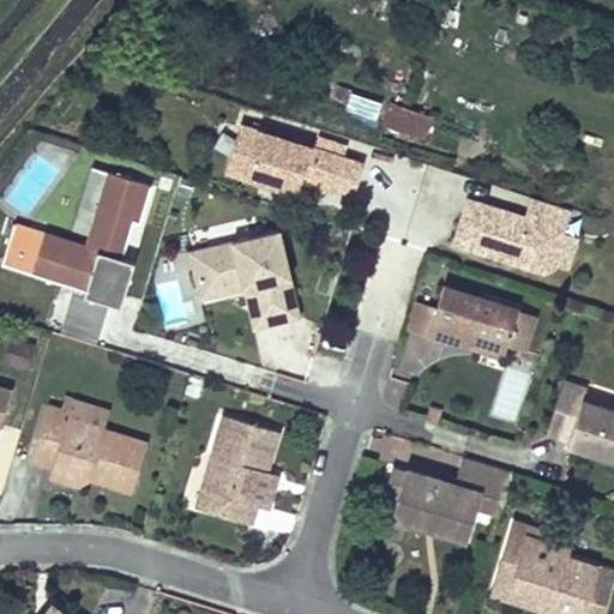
[(349,89),(344,108),(374,118),(380,98),(349,89)]
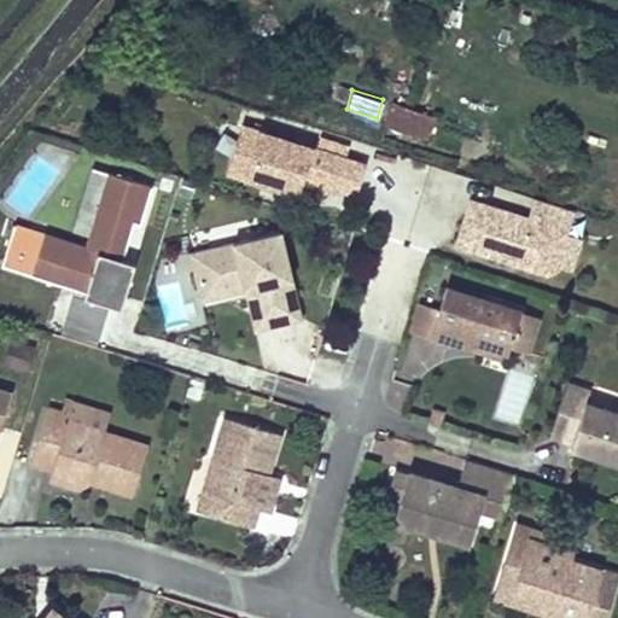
[(430,143),(438,122),(397,106),(390,127),(430,143)]
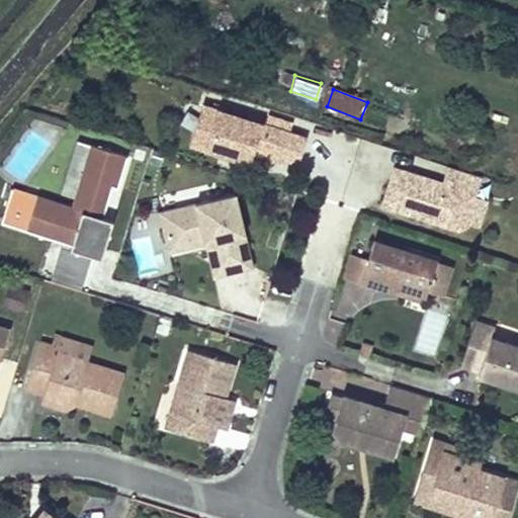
[(265,132),(189,107),(183,126),(197,132),(192,147),(220,155),(229,158),(246,163),(249,154),(271,161),(282,159),(296,163),(303,143),(287,138),(290,128),(268,121),(265,132)]
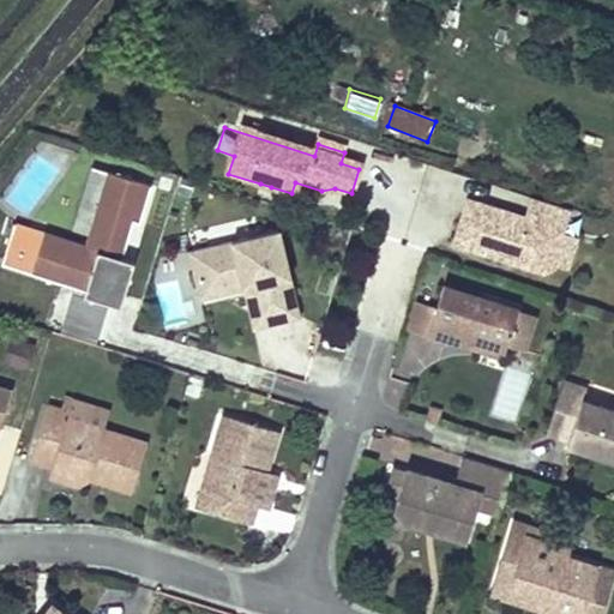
[(43,236),(31,276),(85,293),(83,298),(120,309),(134,265),(122,260),(133,223),(140,226),(152,188),(109,176),(86,250),(43,236)]
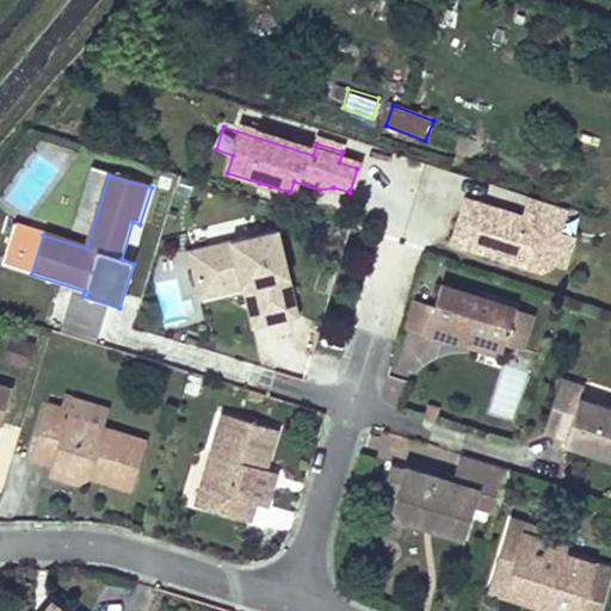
[(269,193),(270,186),(259,183),(257,190),(269,193)]
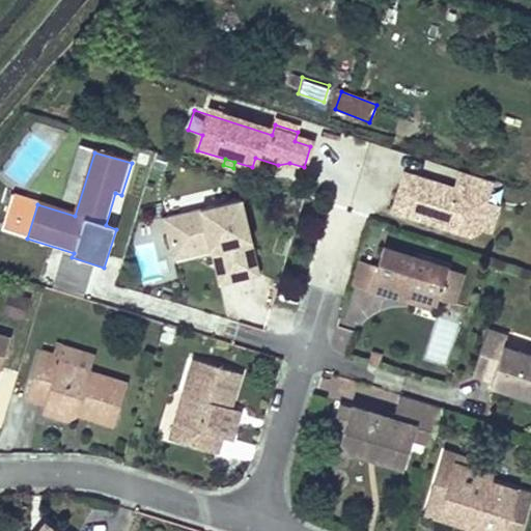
[(425,178),(401,170),(388,212),(434,226),(441,223),(444,229),(466,235),(472,232),(476,222),(483,197),(487,186),(455,175),(451,186),(446,185),(440,188),(424,183),(425,178)]
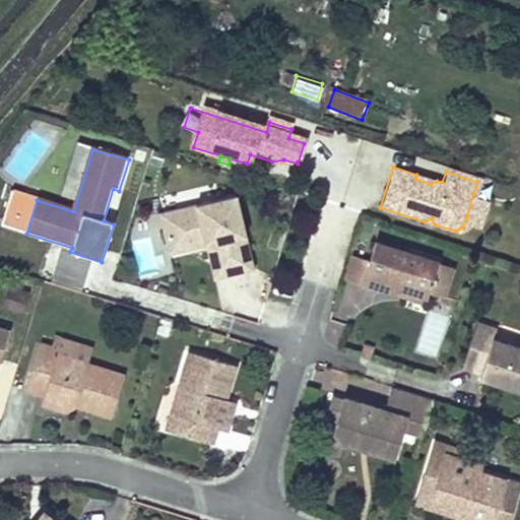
[(437,181),(416,175),(415,179),(431,184),(437,181)]
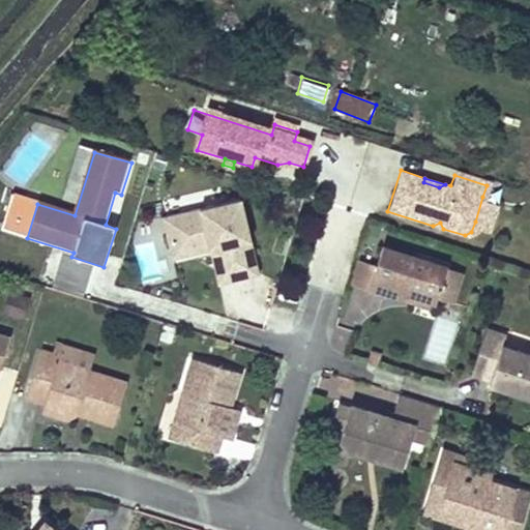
[(37,204),(12,196),(1,230),(27,238),(37,204)]
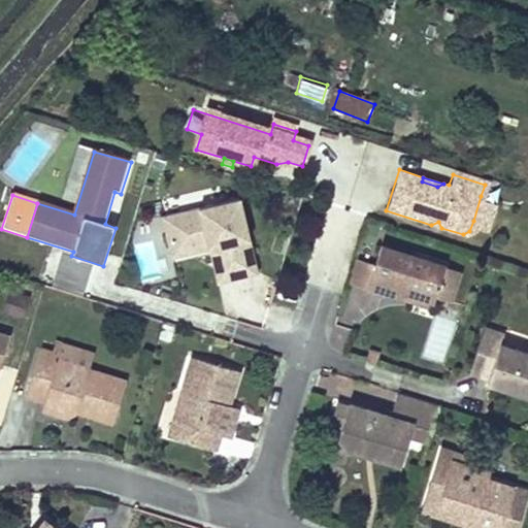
[(492,199),(481,196),(473,221),(485,224),(492,199)]
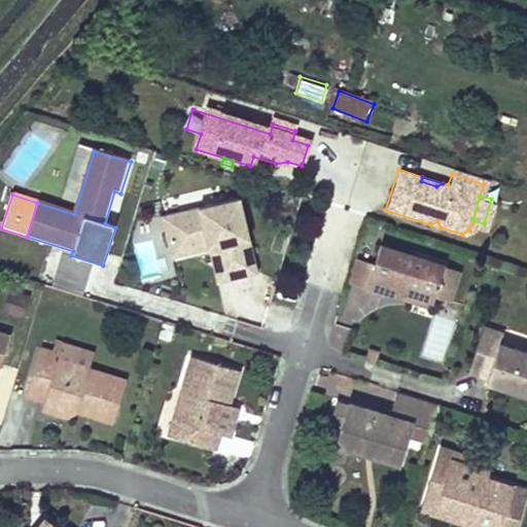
[(163,220),(171,252),(207,243),(210,252),(218,250),(227,284),(259,276),(240,201),(163,220)]
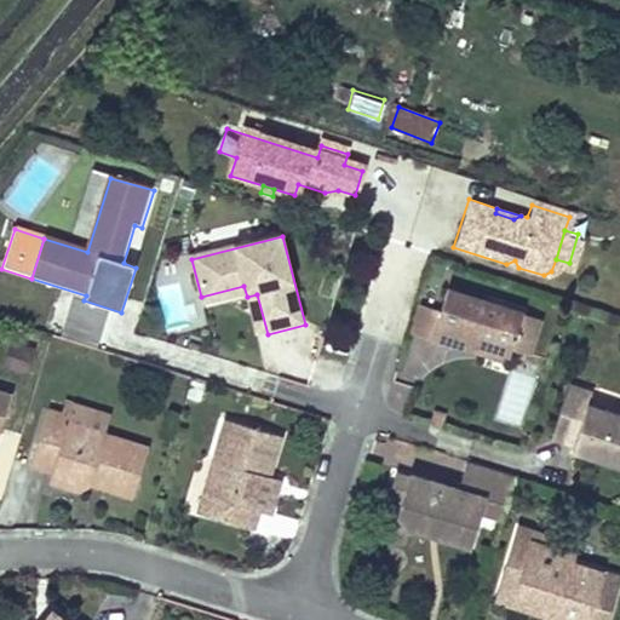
[(244,286),(201,297),(204,308),(247,297),(244,286)]
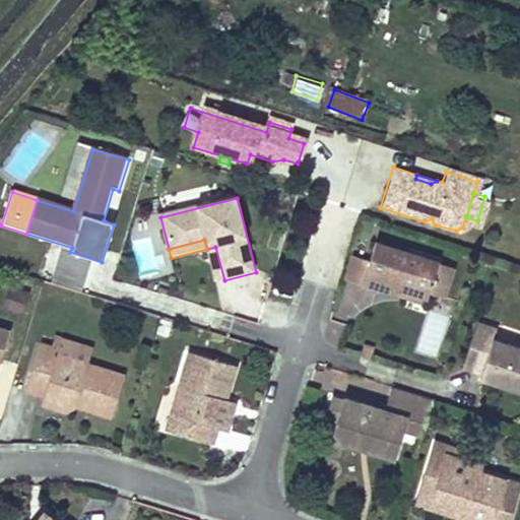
[(215,247),(207,249),(215,282),(224,280),(215,247)]
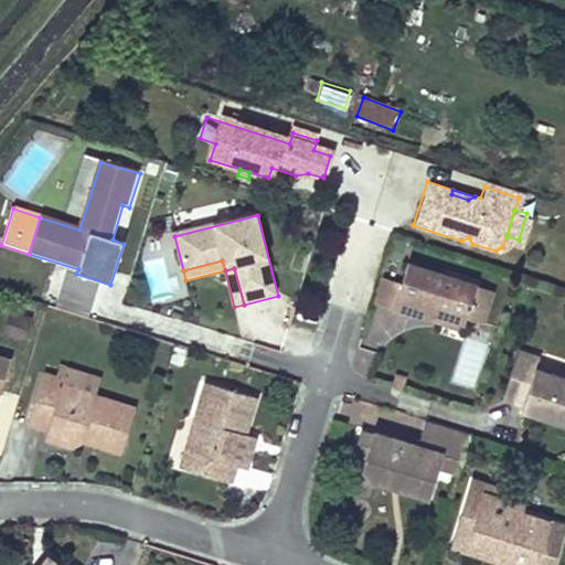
[(477,288),(407,268),(394,315),(412,320),(413,318),(430,322),(432,318),(466,328),(477,288)]
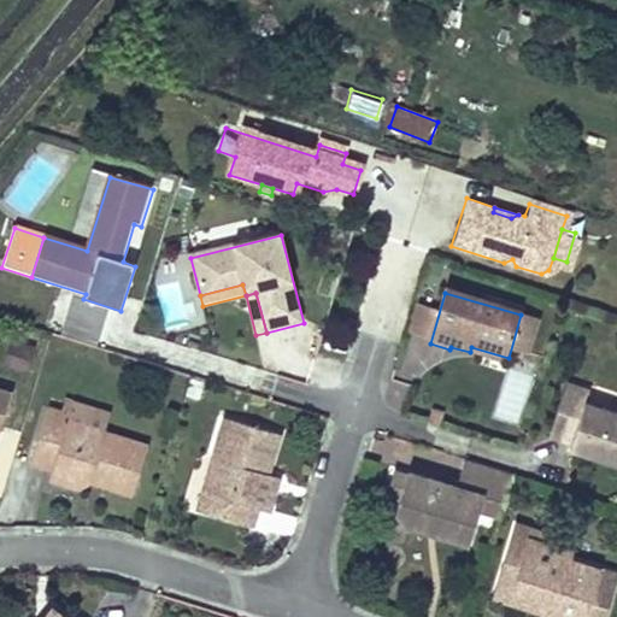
[(563,382),(546,434),(568,440),(566,445),(616,462),(616,411),(582,400),(586,389),(563,382)]
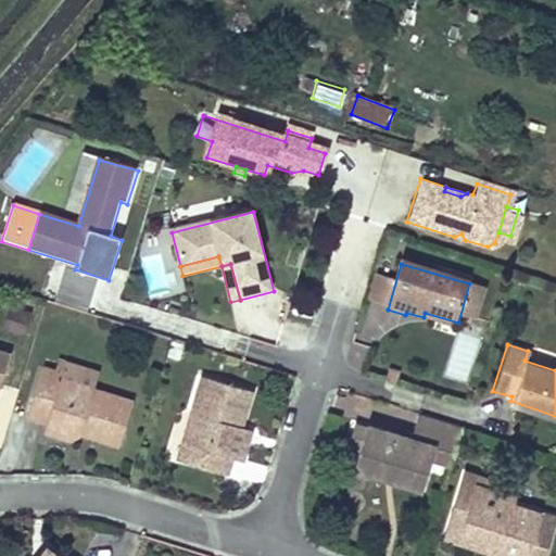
[(0,382),(10,353),(0,349),(0,382)]
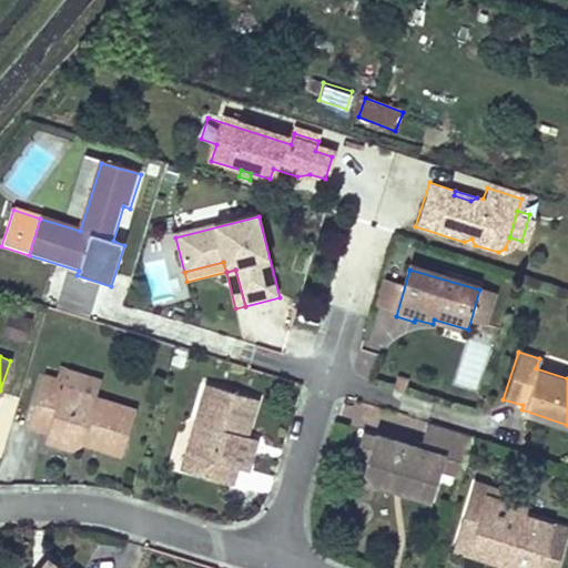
[(47,367),(32,421),(52,427),(51,434),(78,440),(84,436),(87,430),(97,433),(99,439),(124,447),(139,401),(66,381),(68,374),(47,367)]
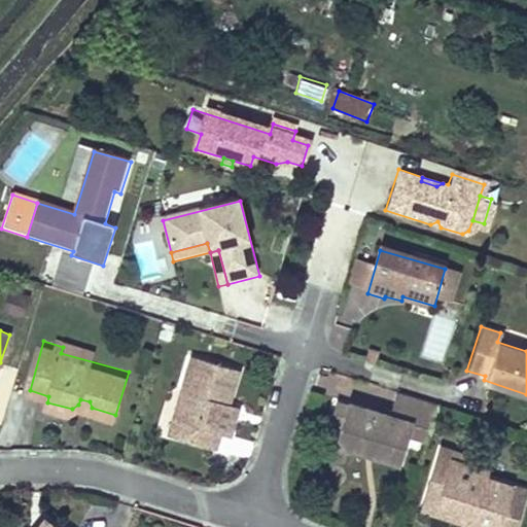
[(237,371),(192,357),(167,436),(213,450),(218,435),(212,433),(220,407),(225,408),(237,371)]
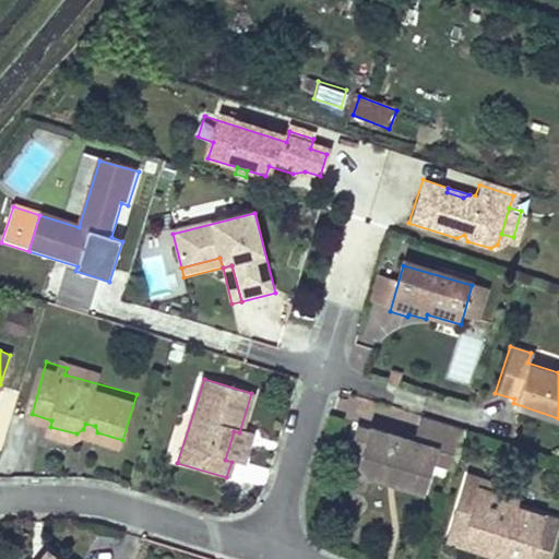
[(455,461),(465,429),(424,416),(415,442),(370,429),(369,431),(363,453),(357,471),(427,492),(436,466),(442,467),(445,458),(455,461)]
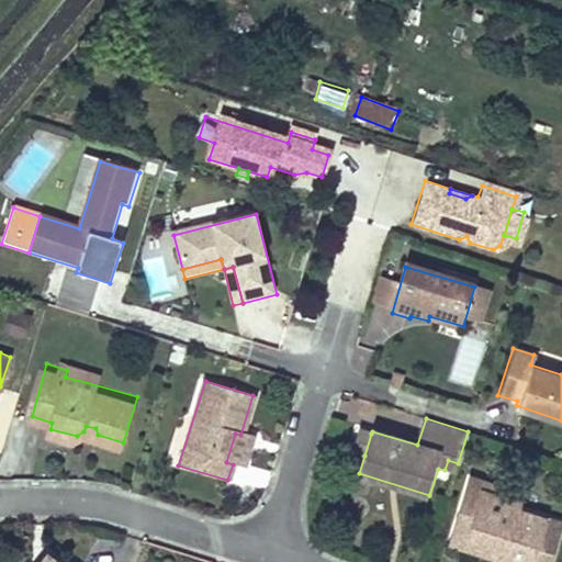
[(96,428),(86,426),(83,431),(98,435),(96,428)]
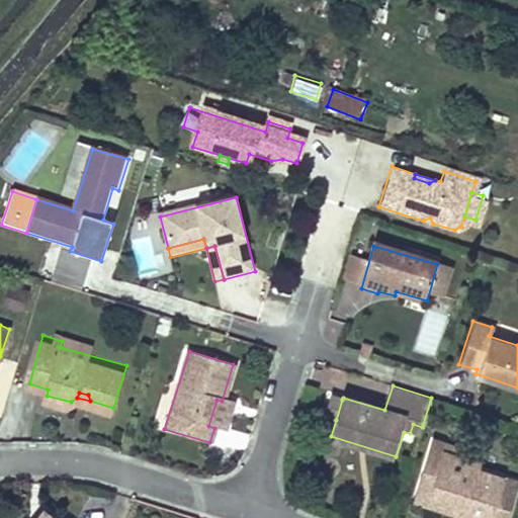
[(326,417),(336,420),(342,400),(332,398),(326,417)]
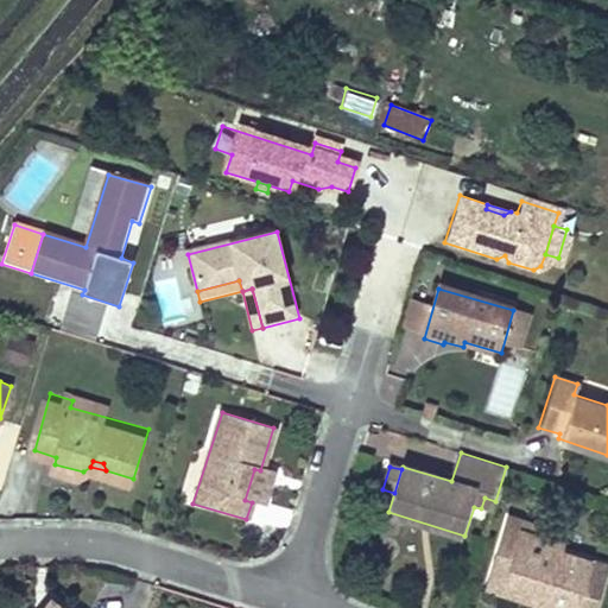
[(252,502),(263,505),(272,474),(260,470),(254,469),(245,500),(252,502)]
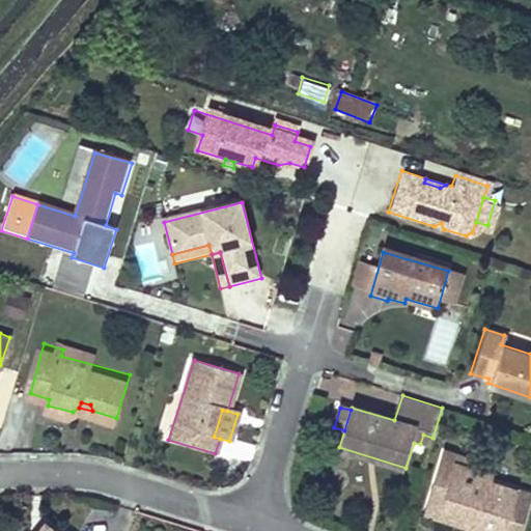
[(423,435),(420,444),(429,447),(432,438),(423,435)]
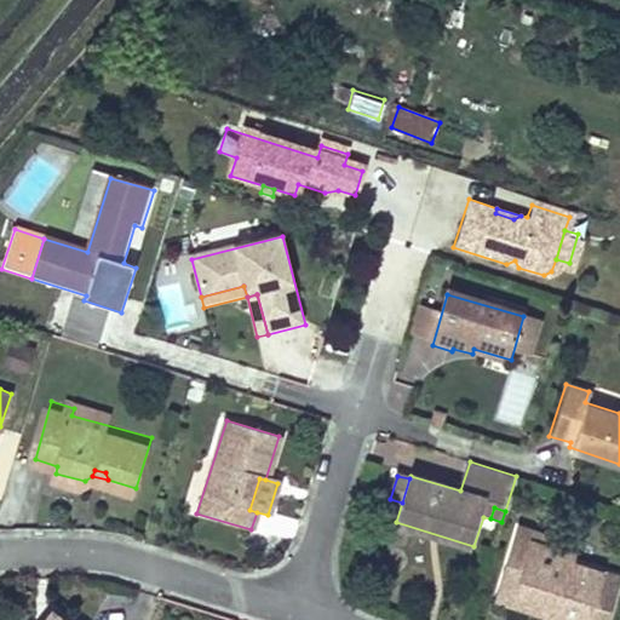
[(522,528),(520,538),(573,554),(575,544),(522,528)]
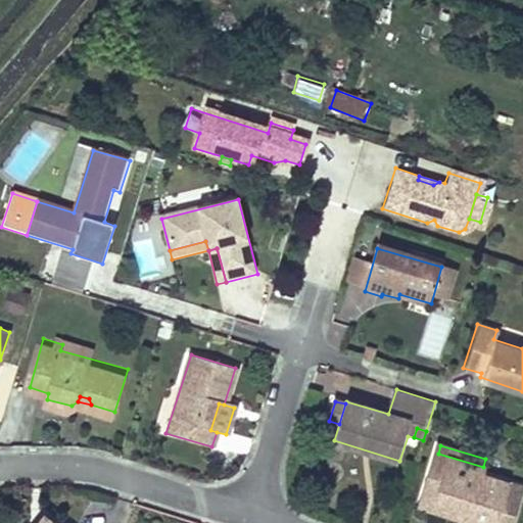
[(438,454),(431,476),(444,480),(438,498),(443,506),(471,514),(467,522),(510,522),(522,486),(480,474),(483,467),(438,454)]
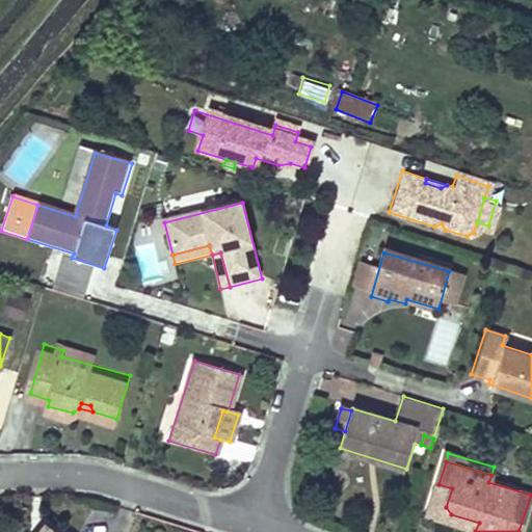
[(428,516),(475,531),(479,523),(451,514),(446,507),(452,488),(439,484),(428,516)]
